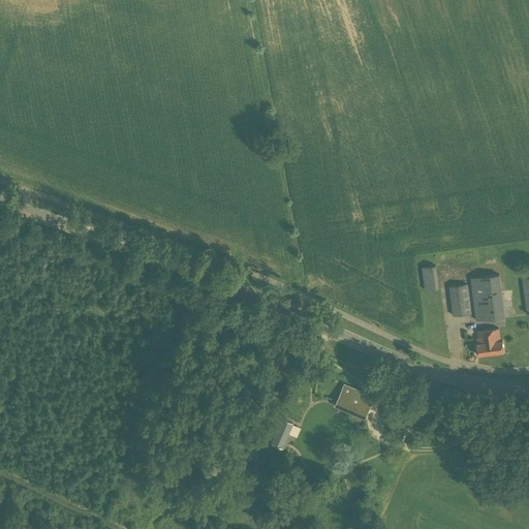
[(425,290),(439,288),(436,266),(422,267),(425,290)]
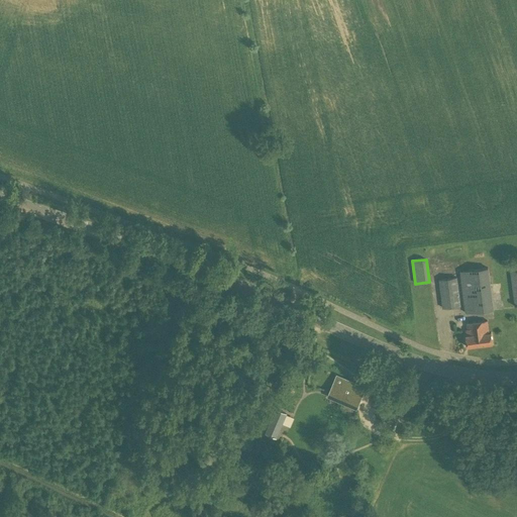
[(466,313),(494,309),(489,268),(459,271),(466,313)]
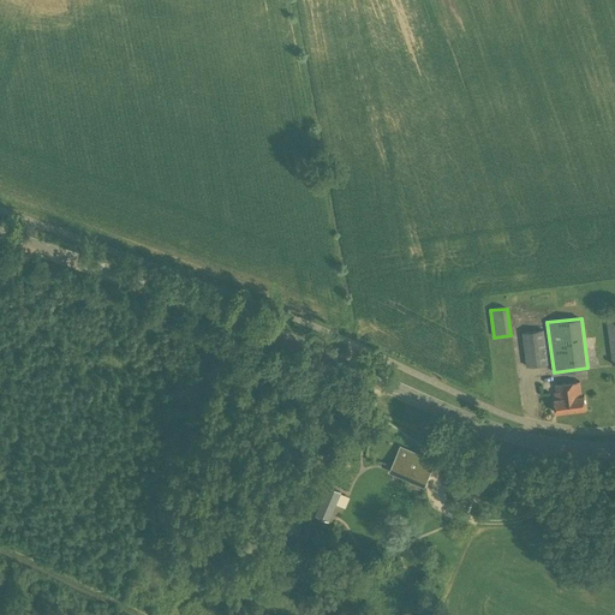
[(526,366),(548,364),(544,329),(521,333),(526,366)]
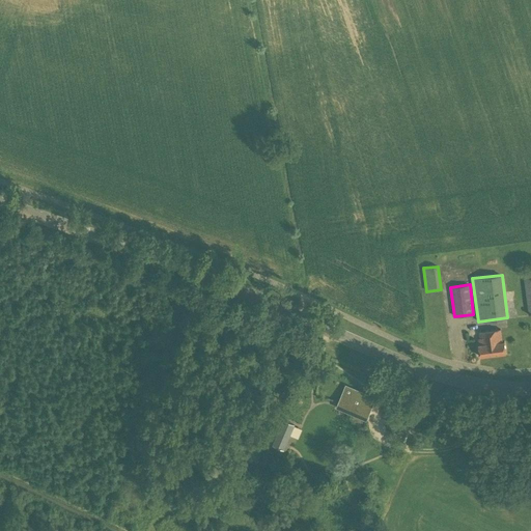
[(501,341),(500,329),(478,332),(480,344),(477,344),(479,356),(505,353),(503,341),(501,341)]
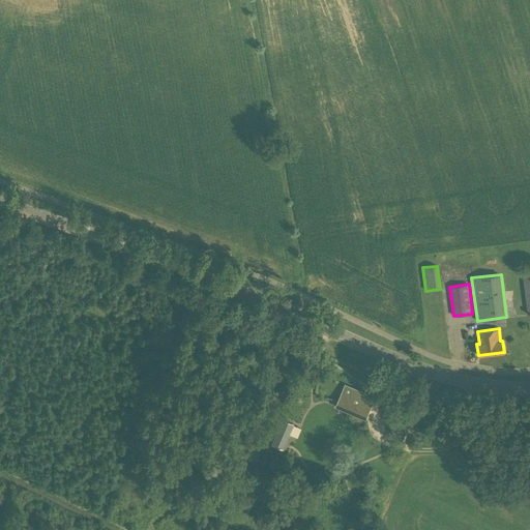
[(374,395),(341,383),(333,403),(366,415),(374,395)]
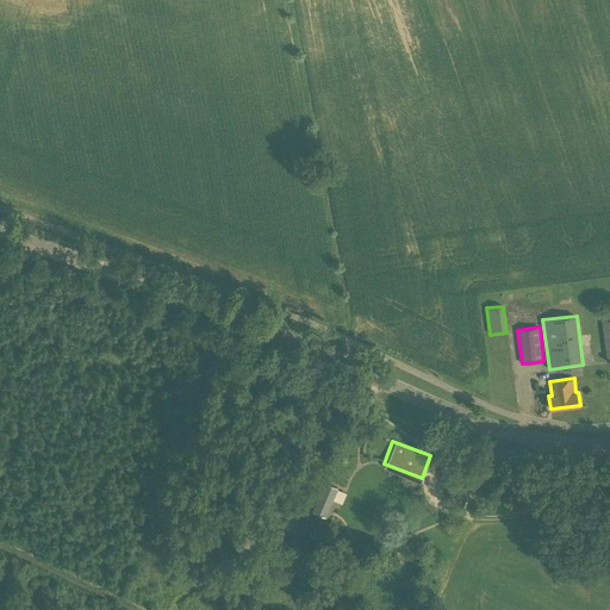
[(458,486),(465,470),(447,462),(440,479),(458,486)]
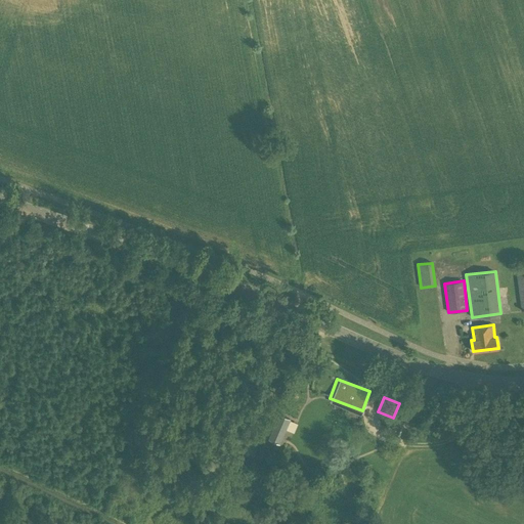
[(280,443),(287,429),(275,424),(269,438),(280,443)]
